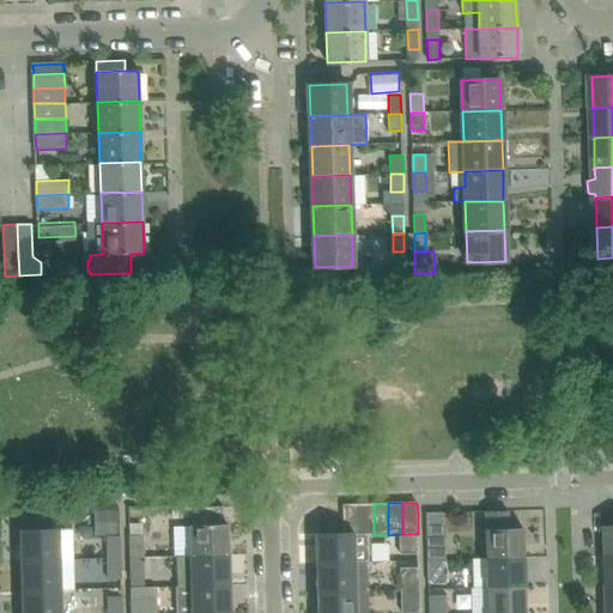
[(359,535),(359,504),(344,505),(344,533),(354,533),(354,535),(359,535)]
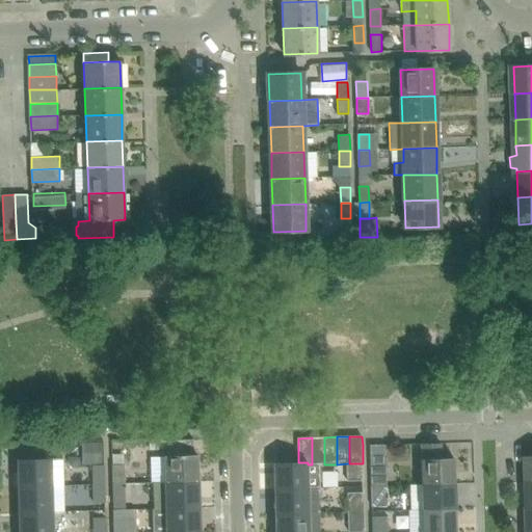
[(324,464),(324,437),(312,437),(312,464),(324,464)]
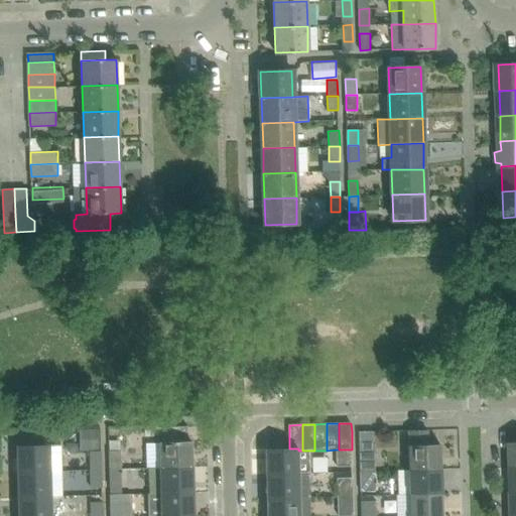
[(99,429),(80,429),(81,450),(99,450),(99,429)]
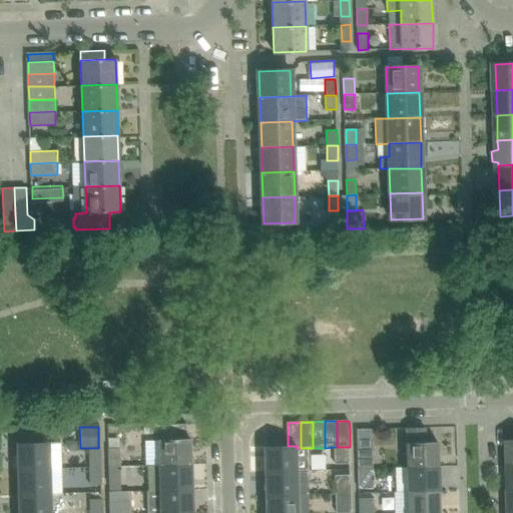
[(439,466),(438,441),(426,442),(425,428),(407,428),(407,442),(408,467),(439,466)]
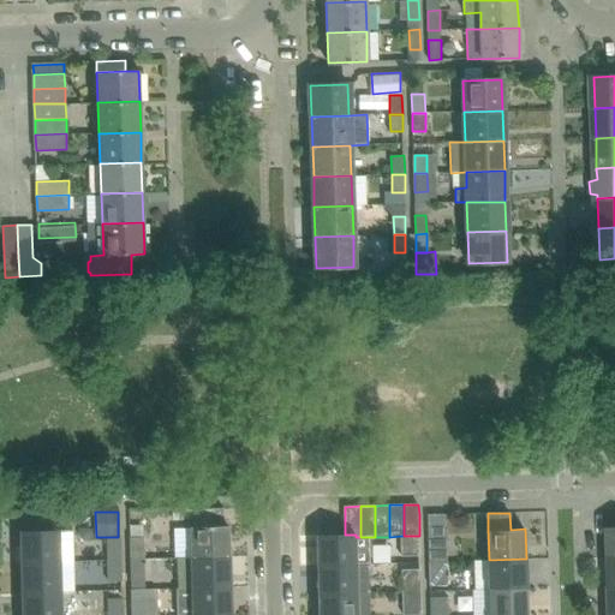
[(447,561),(446,514),(429,514),(430,562),(447,561)]
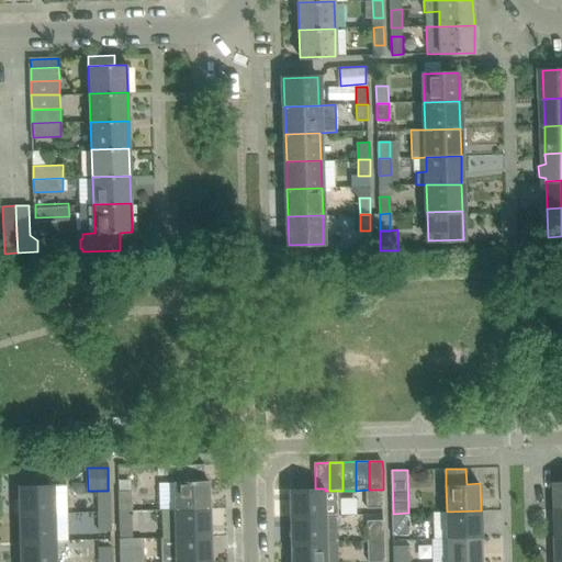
[(209,481),(205,481),(175,482),(175,509),(210,508),(209,481)]
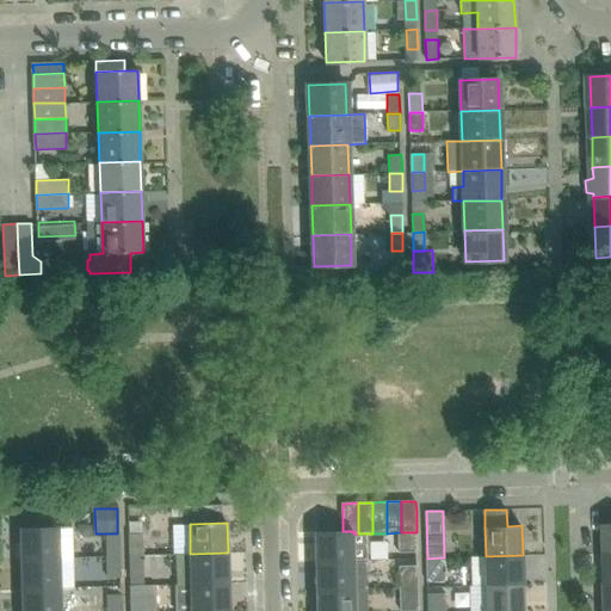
[(22,528),(23,557),(60,557),(59,526),(22,528)]
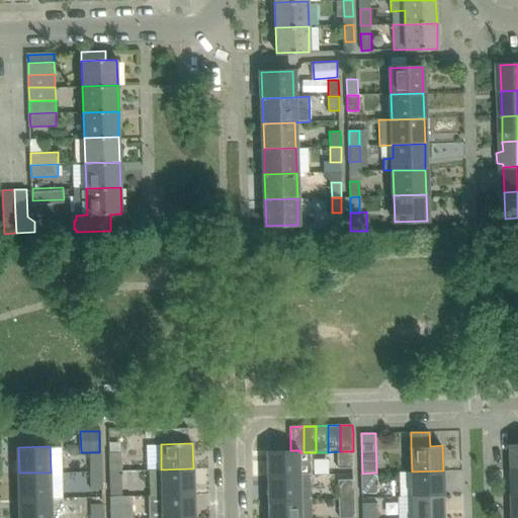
[(299,475),(299,452),(299,450),(290,450),(268,451),(268,476),(299,475)]
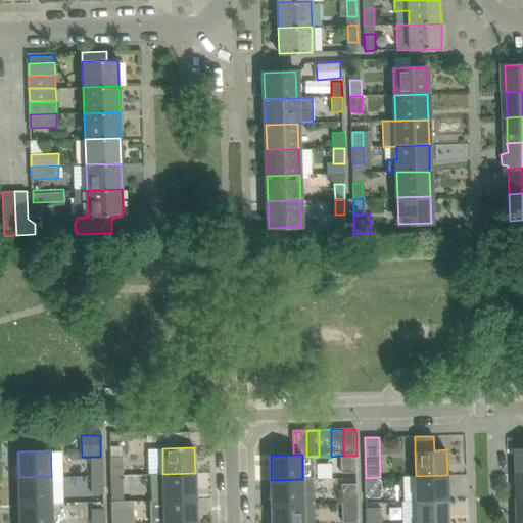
[(358,473),(357,456),(343,456),(341,456),(342,473),(358,473)]
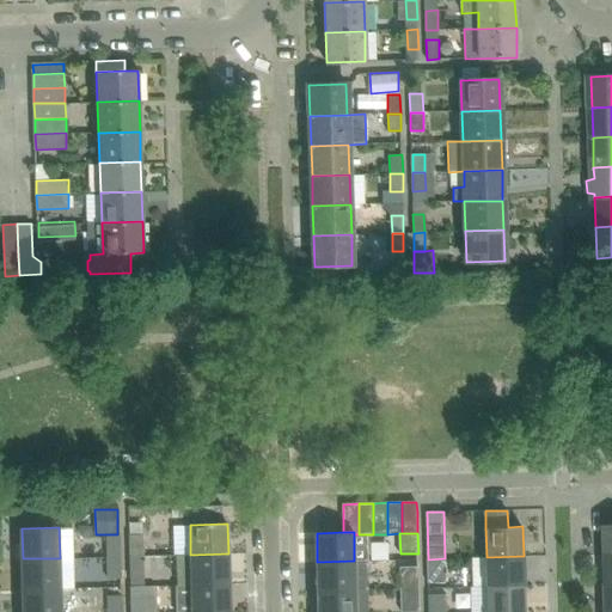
[(130,537),(132,555),(132,557),(144,557),(144,536),(130,537)]
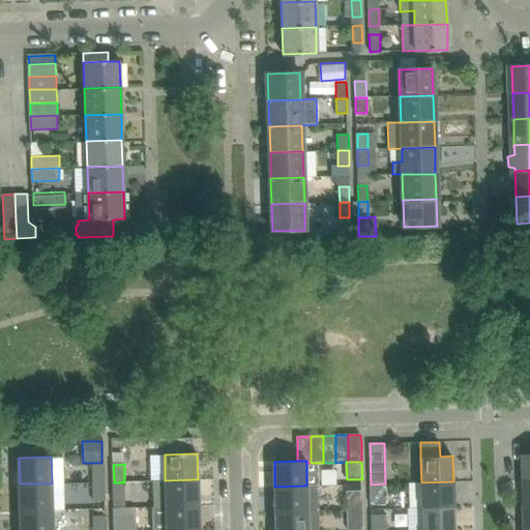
[(94,465),(94,481),(94,482),(105,481),(105,465),(94,465)]
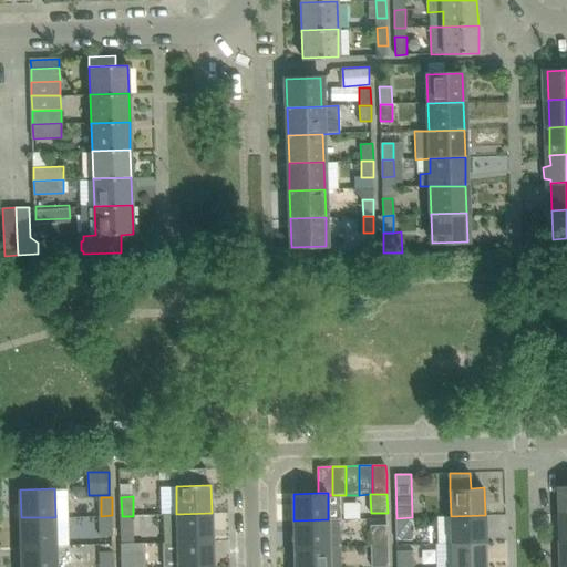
[(213,540),(212,513),(176,514),(163,515),(164,542),(177,542),(213,540)]
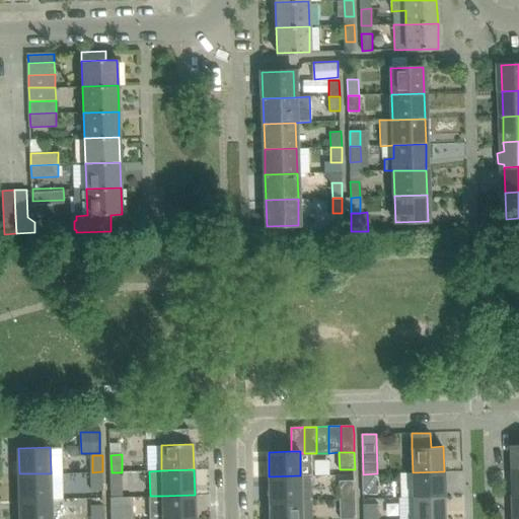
[(103,492),(102,471),(92,472),(93,492),(103,492)]
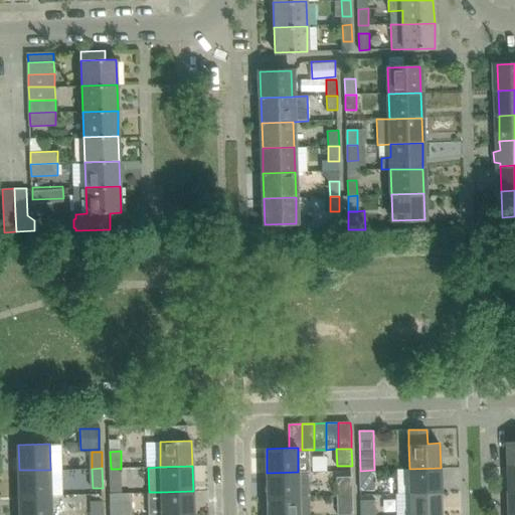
[(442,492),(441,468),(409,469),(410,493),(442,492)]
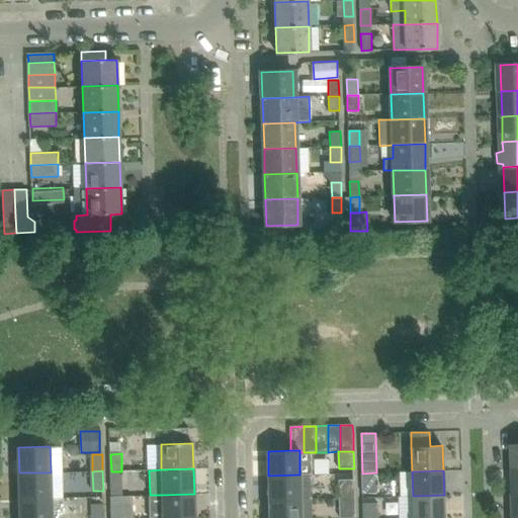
[(122,490),(121,471),(111,471),(111,491),(122,490)]
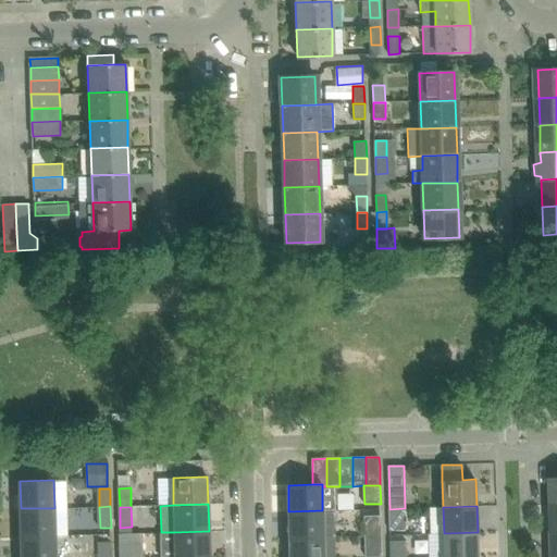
[(54,535),(54,508),(21,508),(21,536),(54,535)]
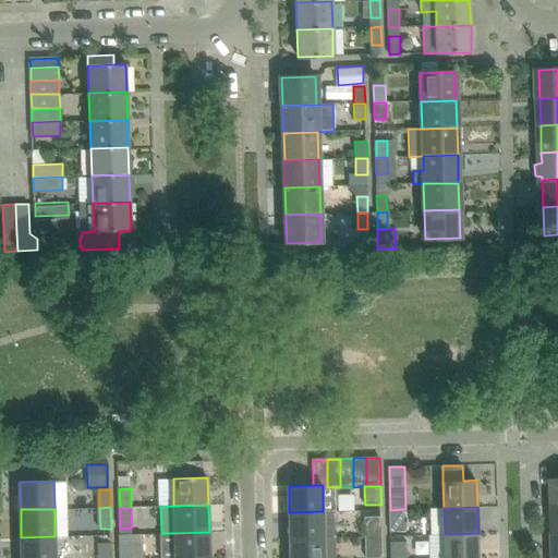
[(407,531),(405,509),(390,510),(390,531),(407,531)]
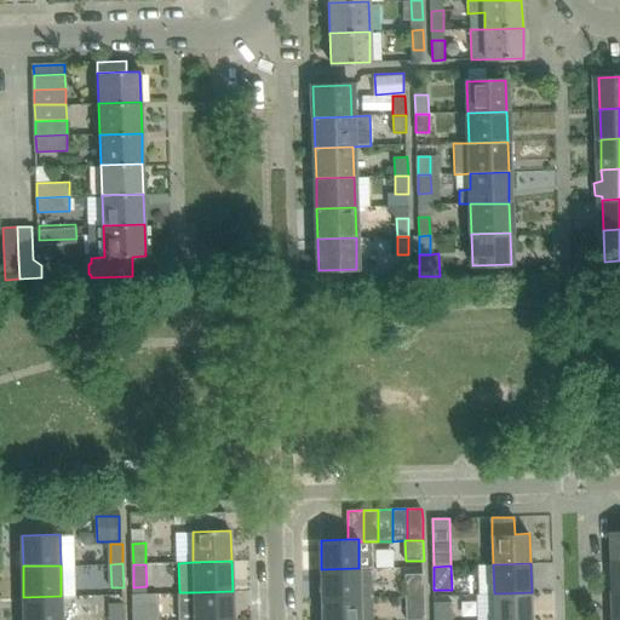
[(372,568),(359,568),(321,569),(322,598),(360,597),(373,597),(372,568)]
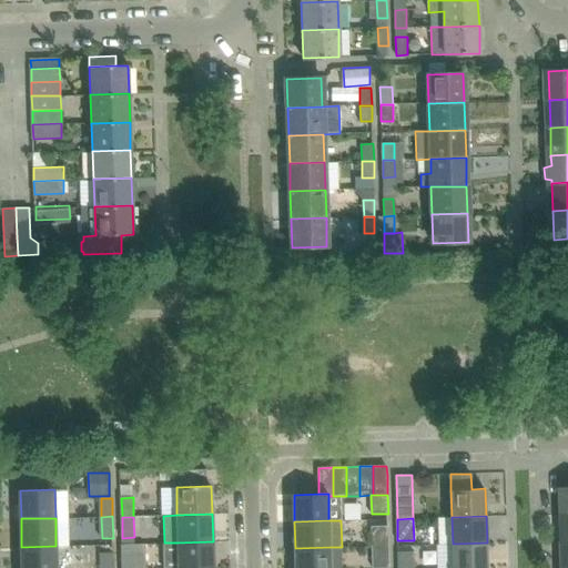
[(388,546),(387,526),(372,526),(373,547),(388,546)]
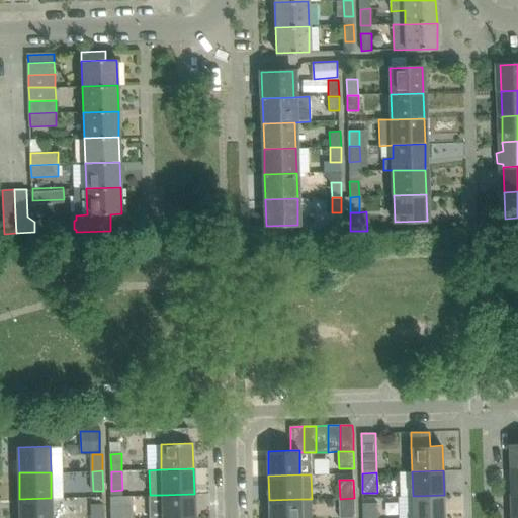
[(194,517),(194,494),(162,495),(162,517),(194,517)]
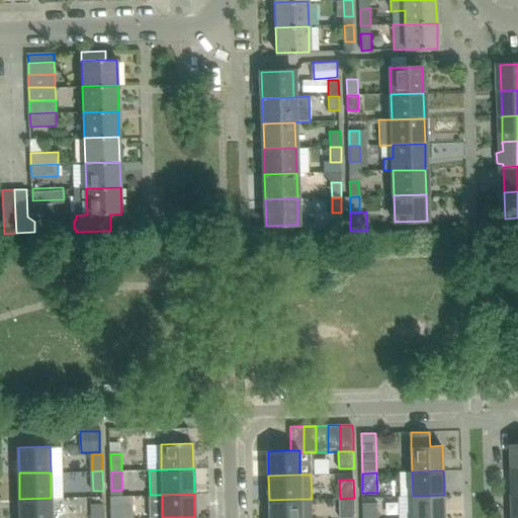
[(444,517),(444,495),(413,496),(413,517),(444,517)]
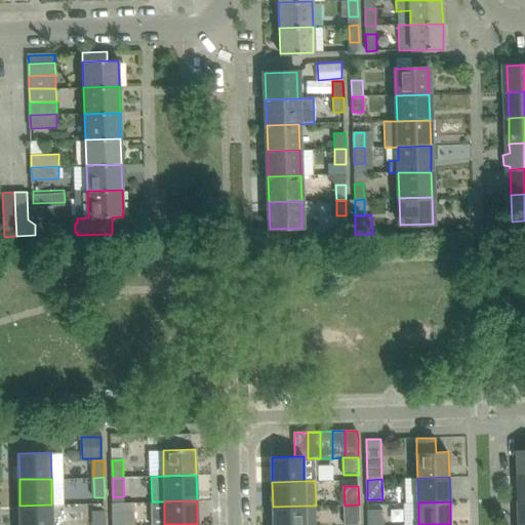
[(113,505),(113,524),(134,524),(134,503),(113,505)]
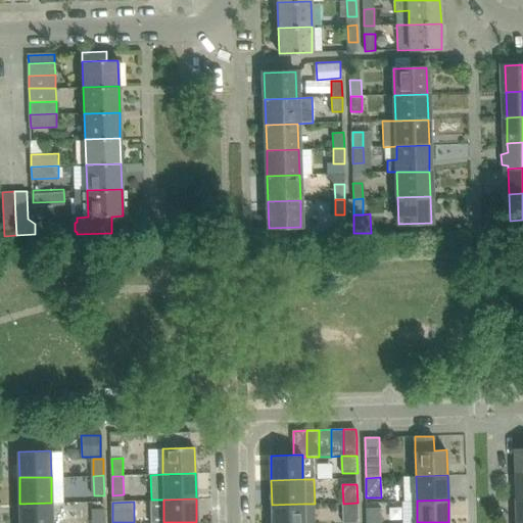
[(52,522),(51,503),(19,504),(20,522),(52,522)]
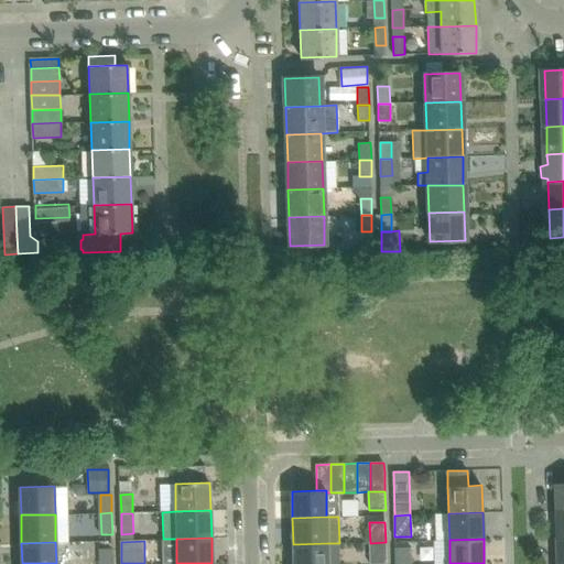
[(387,563),(386,542),(370,543),(371,563),(387,563)]
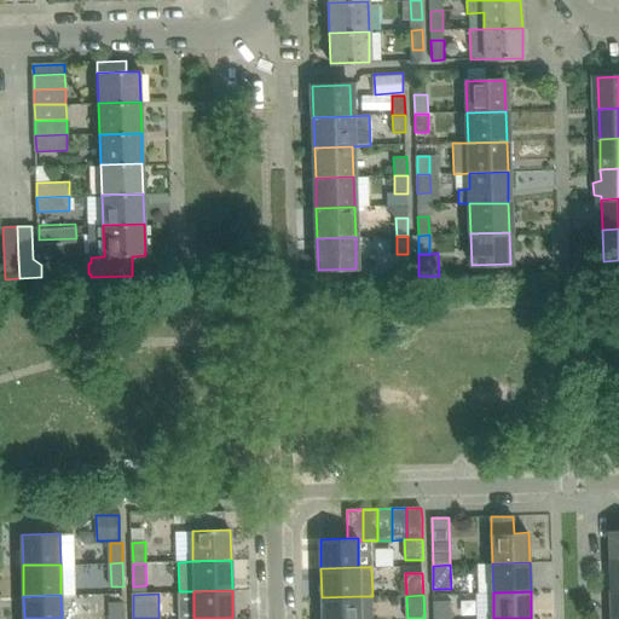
[(359,618),(359,596),(322,597),(322,618),(359,618)]
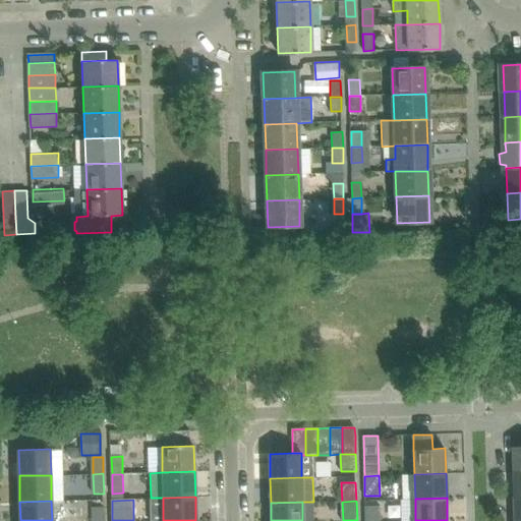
[(380,520),(380,506),(365,507),(365,520),(380,520)]
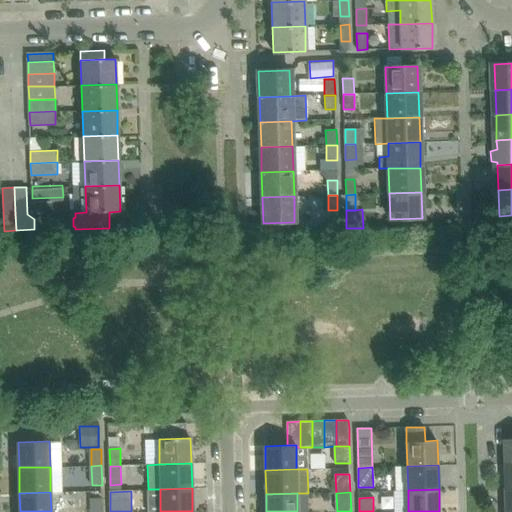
[(102,511),(102,499),(89,499),(90,511),(102,511)]
